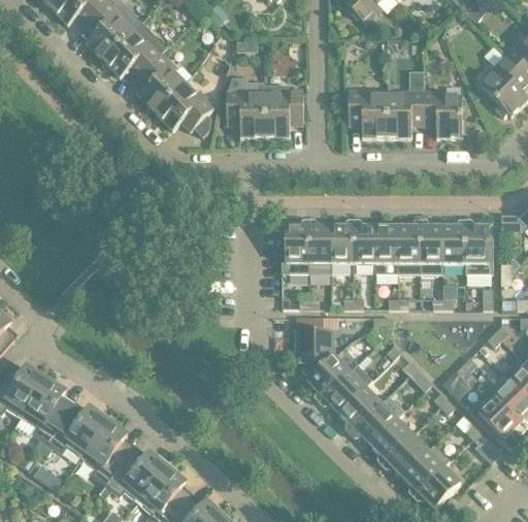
[(57,0),(51,7),(68,25),(76,15),(86,25),(109,0),(57,0)]
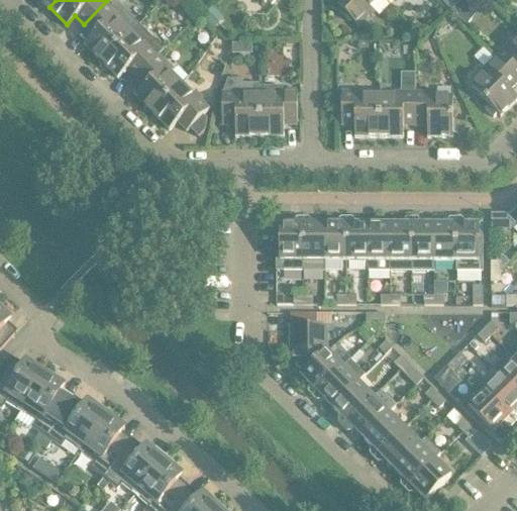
[(101,59),(138,21),(119,3),(117,2),(115,1),(113,1),(110,3),(107,0),(84,24),(92,32),(84,41),(101,59)]
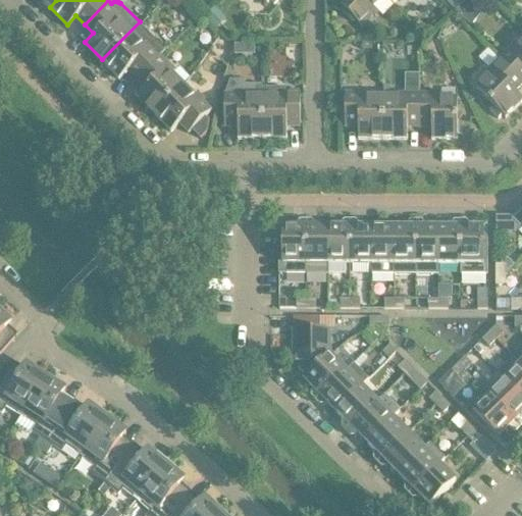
[(368,9),(377,0),(338,0),(361,23),(372,12),(368,9)]
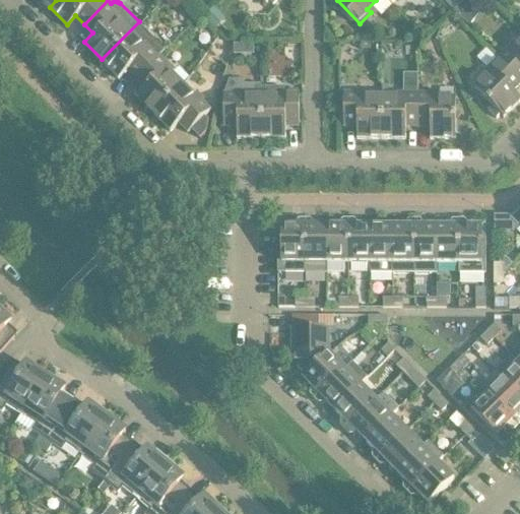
[(466,2),(458,12),(468,21),(476,11),(466,2)]
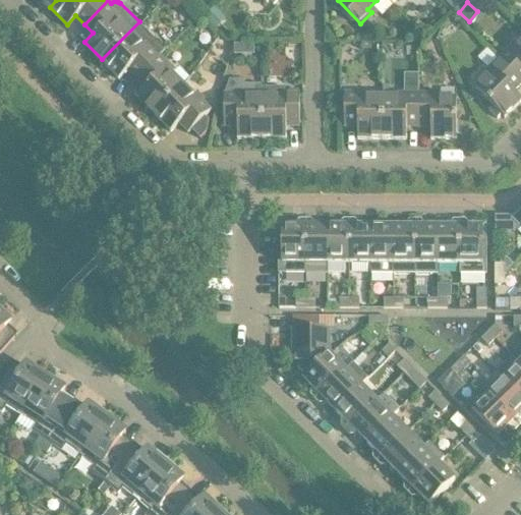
[(215,4),(205,14),(216,26),(226,16),(215,4)]
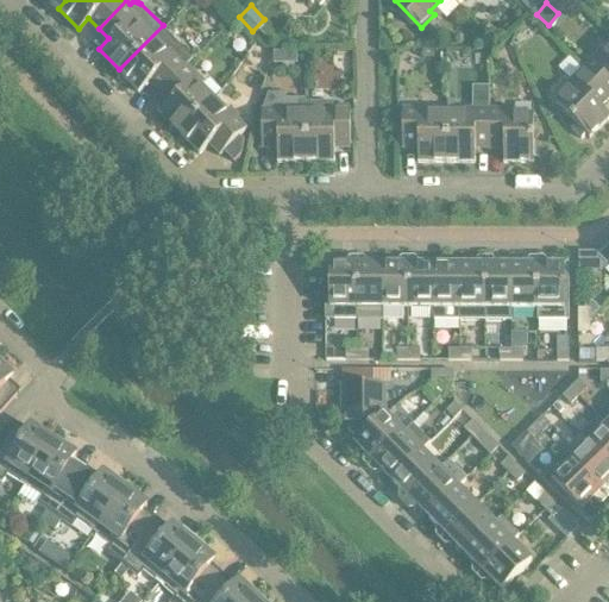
[(158,89),(187,61),(193,56),(163,25),(119,69),(139,89),(149,79),(158,89)]
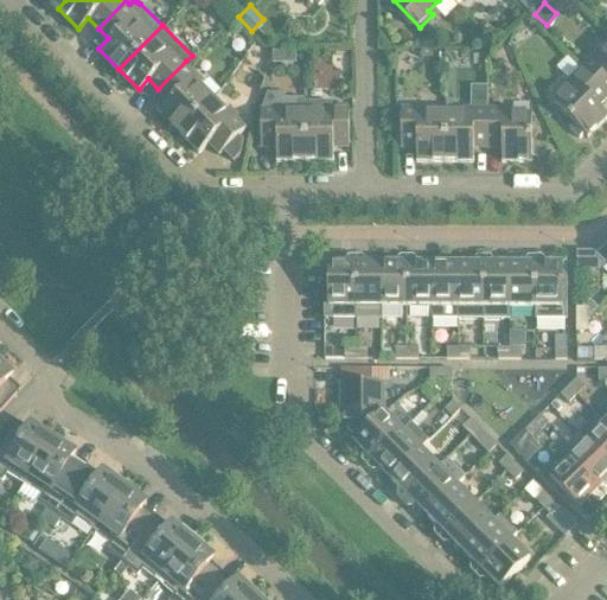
[(580,64),(606,90),(606,45),(595,57),(592,52),(580,64)]
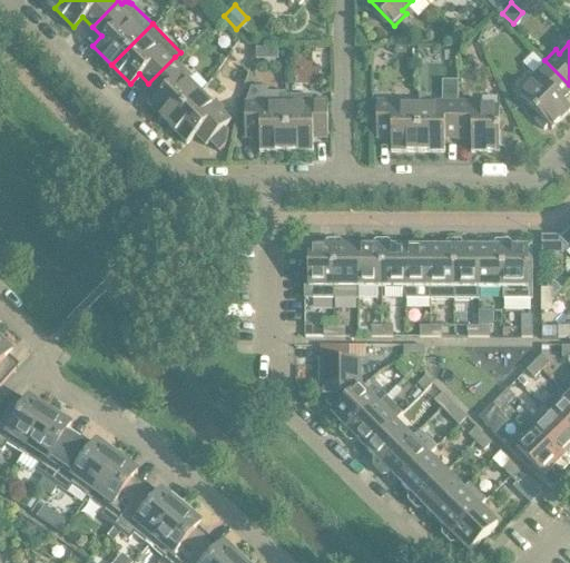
[(256,55),(266,55),(266,43),(256,43),(256,55)]
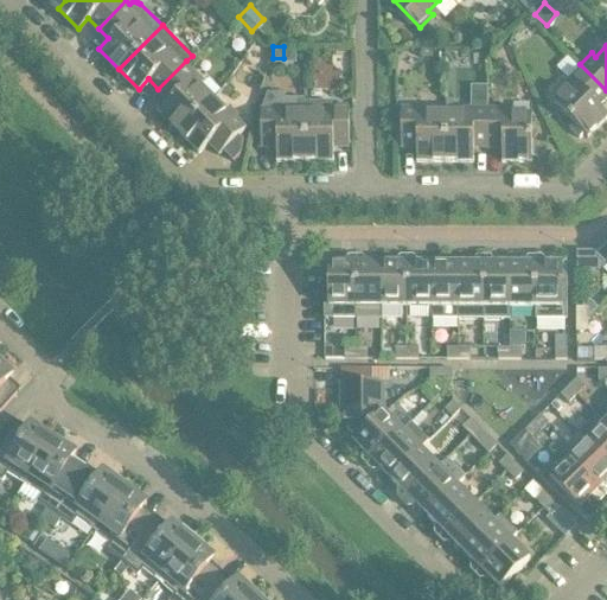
[(178,129),(212,95),(193,76),(198,72),(186,61),(158,89),(168,99),(159,109),(178,129)]
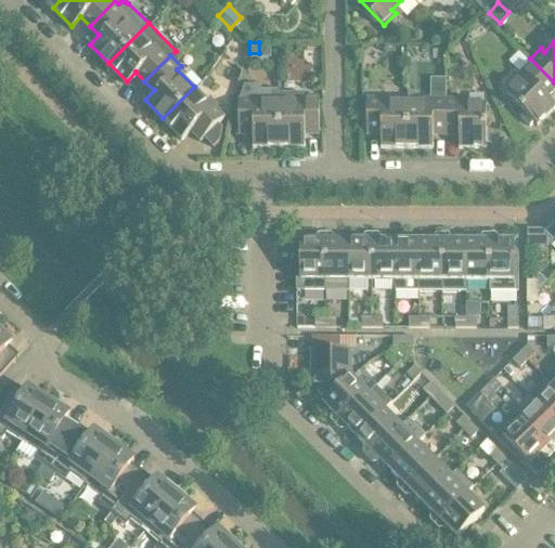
[(554,102),(546,93),(554,85),(554,82),(530,59),(520,69),(524,73),(505,91),(524,109),(520,113),(529,122),(533,119),(537,121),(554,103),(554,102)]
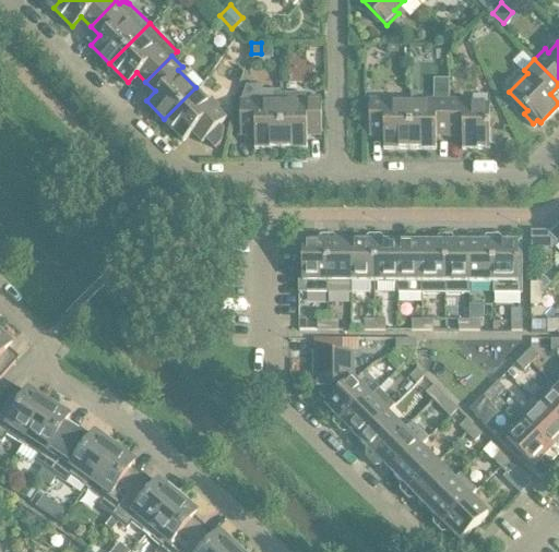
[(254,145),(281,145),(281,100),(281,90),(278,90),(278,86),(260,86),(260,82),(246,82),(241,95),(239,95),(239,132),(254,132),(254,145)]
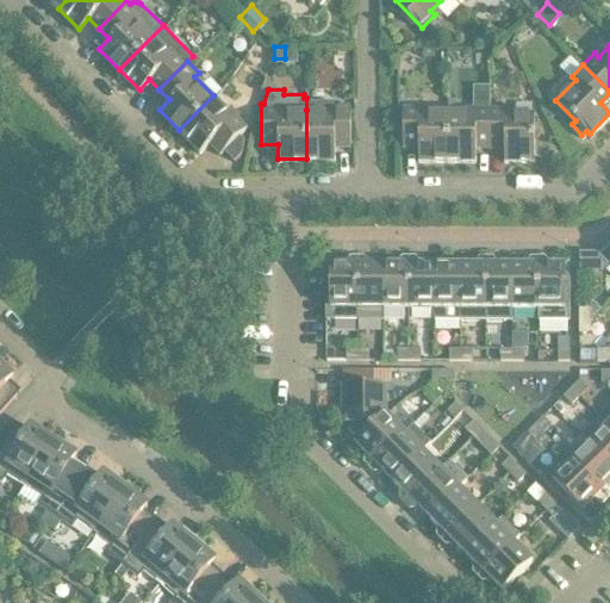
[(213,95),(179,130),(199,150),(210,140),(221,151),(249,123),(236,111),(232,114),(213,95)]
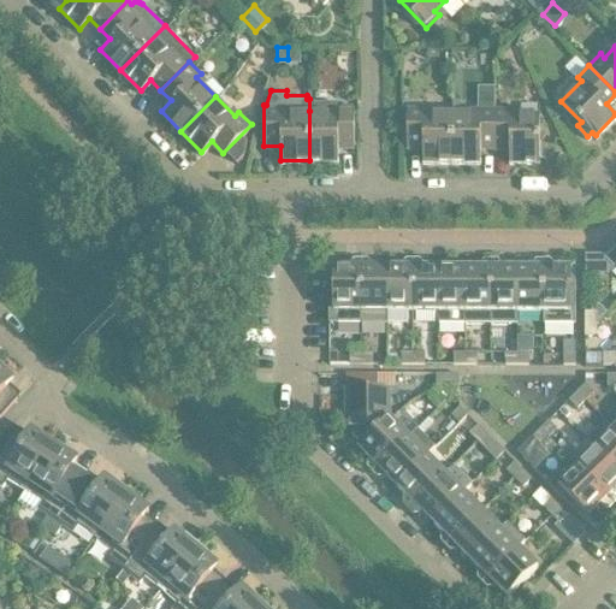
[(309,111),(309,160),(338,160),(338,146),(354,146),(354,106),(337,106),(337,99),(309,99),(309,111)]
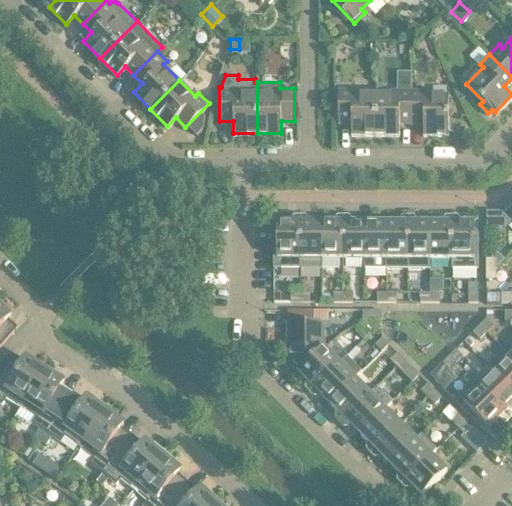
[(375,133),(375,93),(353,93),(353,88),(338,88),(338,121),(351,121),(351,133),(375,133)]
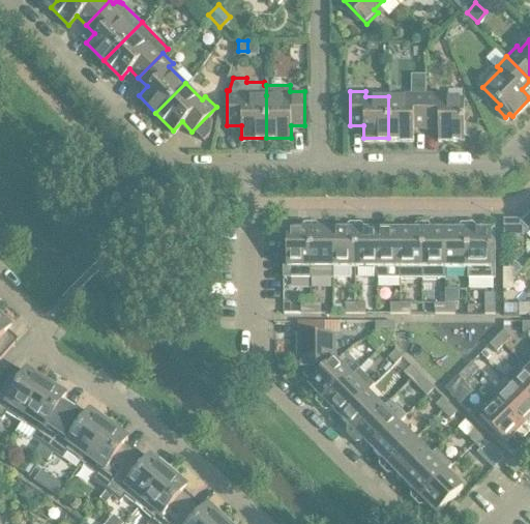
[(425,125),(425,91),(411,91),(411,96),(388,96),(388,138),(413,138),(413,125),(425,125)]
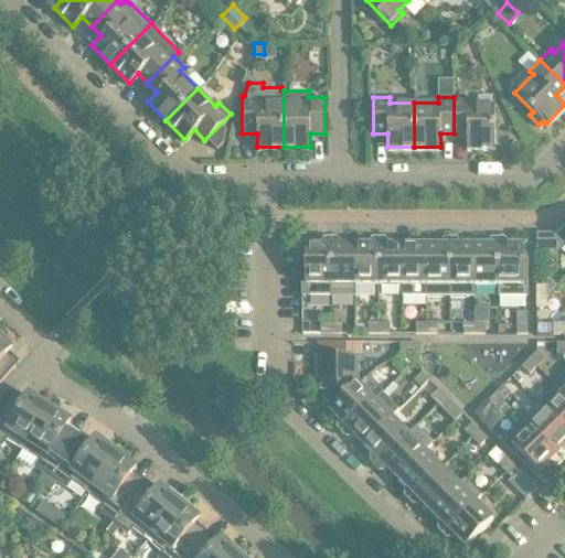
[(454,97),(454,133),(467,133),(467,147),(494,147),(494,142),(500,142),(500,129),(494,129),(494,103),(469,103),(469,97),(454,97)]
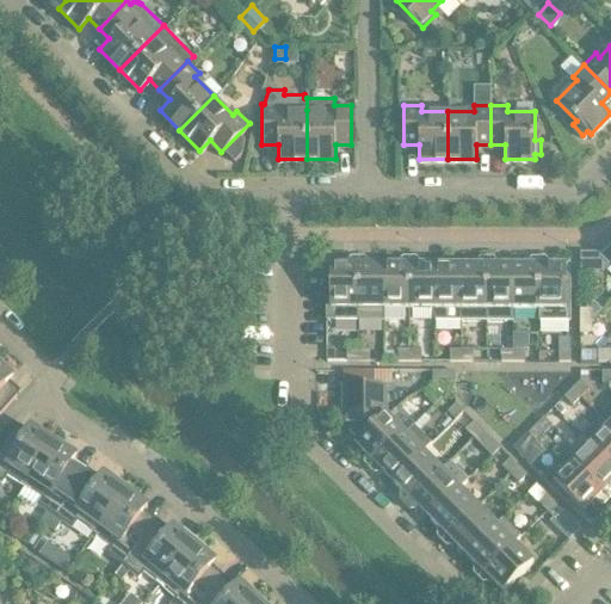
[(610,260),(610,258),(610,241),(603,250),(599,252),(609,262),(610,260)]
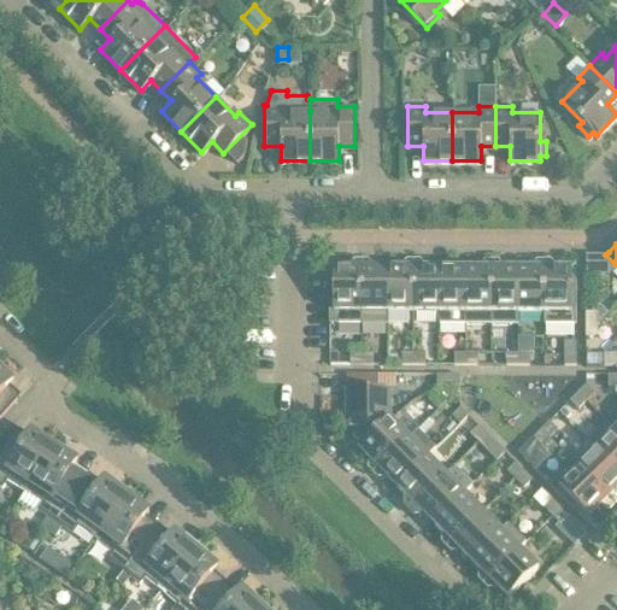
[(616,264),(616,263),(615,264),(605,254),(609,252),(588,252),(588,273),(610,271),(616,264)]
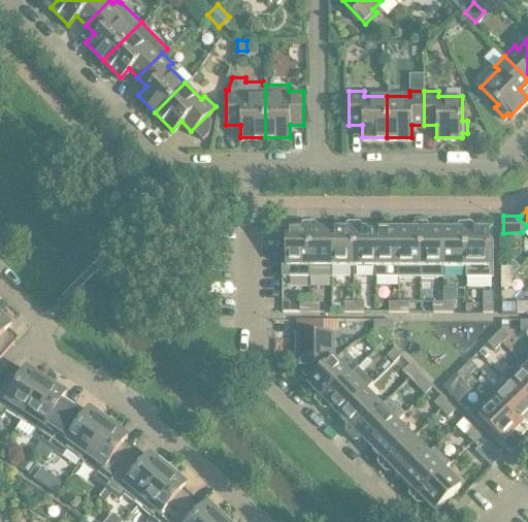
[(282,273),(309,273),(309,220),(303,220),(300,223),(300,226),(286,226),(286,262),(282,262),(282,273)]
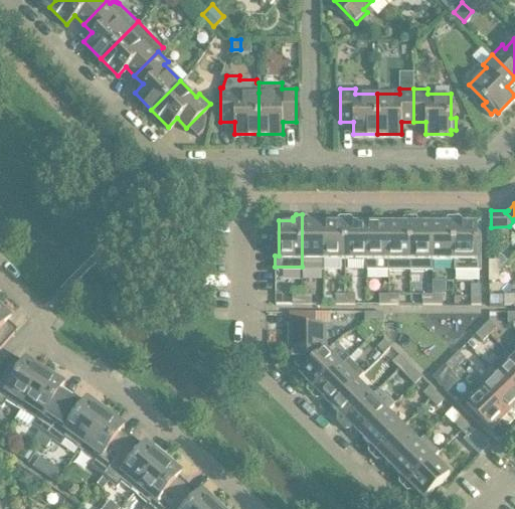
[(323,257),(323,220),(311,220),(311,217),(307,214),(302,214),(302,267),(323,267),(323,257)]
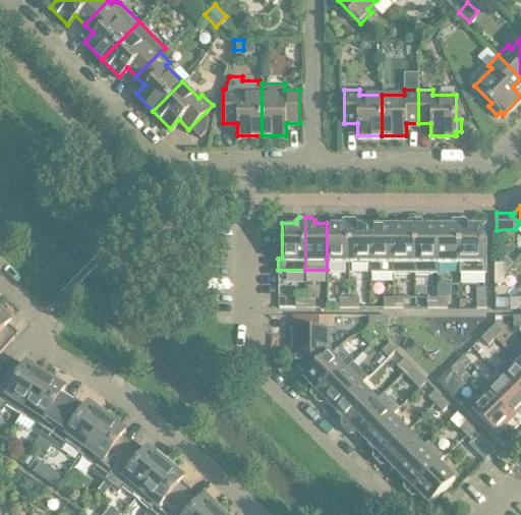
[(327,223),(327,260),(329,260),(329,270),(345,270),(345,260),(349,260),(349,217),(343,217),(340,220),(340,223),(327,223)]
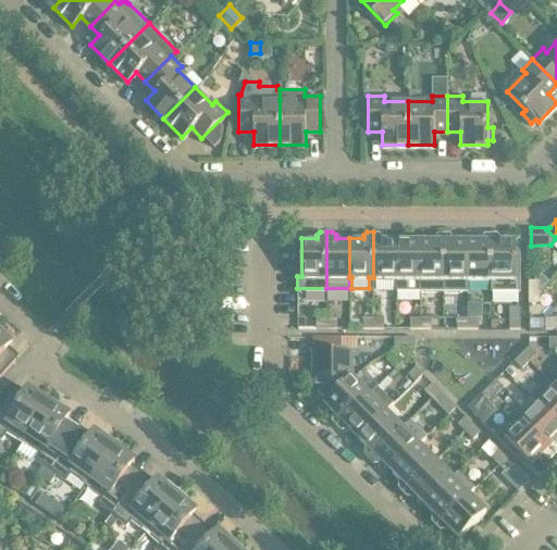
[(396,278),(397,238),(383,238),(383,235),(379,232),(373,232),(373,277),(396,278)]
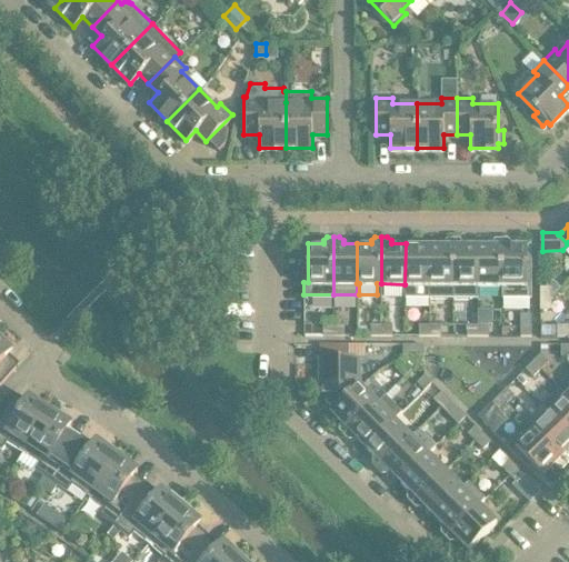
[(453,295),(453,237),(447,237),(443,241),(443,244),(429,244),(429,295),(453,295)]
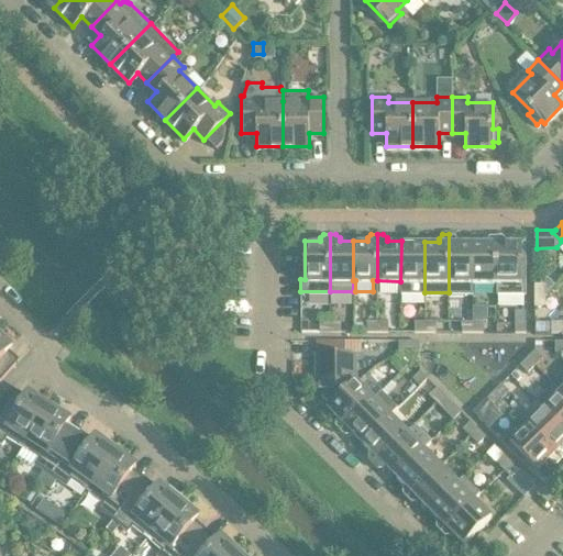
[(472,281),(472,242),(459,242),(459,238),(454,234),(449,234),(449,292),(472,292),(472,281)]
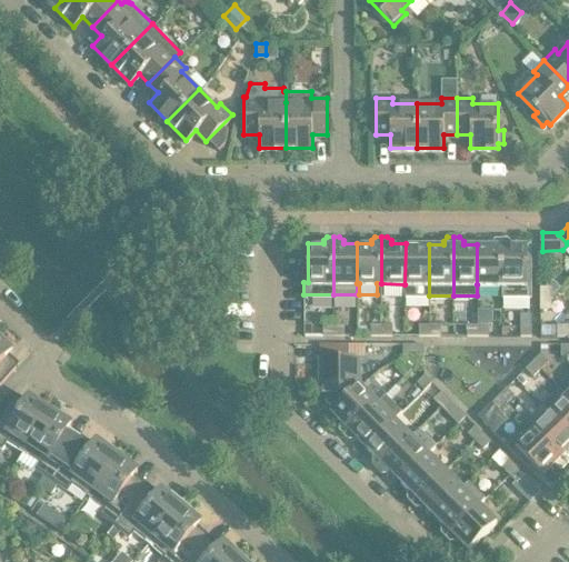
[(477,284),(500,284),(501,284),(501,237),(495,237),(491,241),(491,244),(477,244),(477,284)]
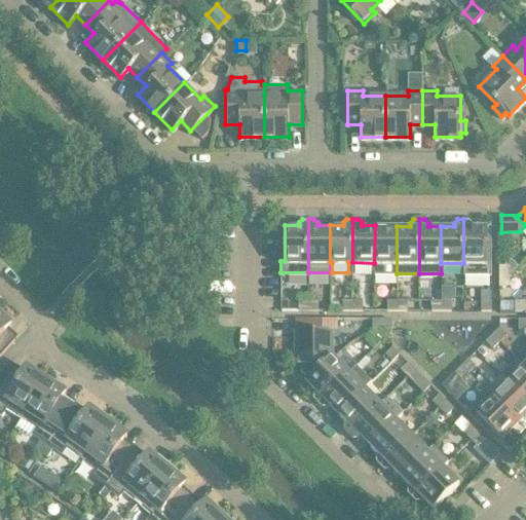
[(491,236),(487,232),(487,226),(473,226),(473,223),(468,219),(463,219),(463,263),(462,263),(462,273),(490,273),(491,236)]
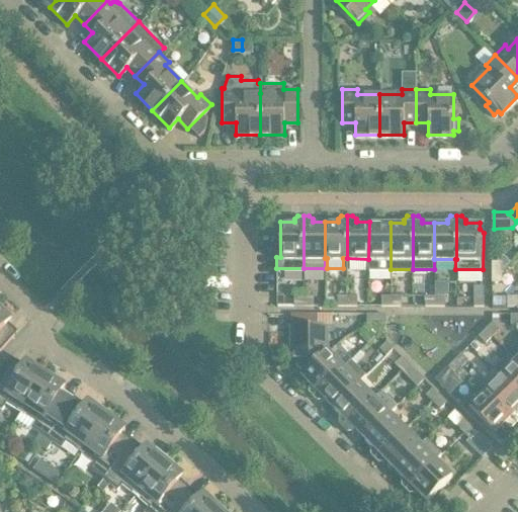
[(391,269),(391,223),(369,222),(368,259),(368,269),(391,269)]
